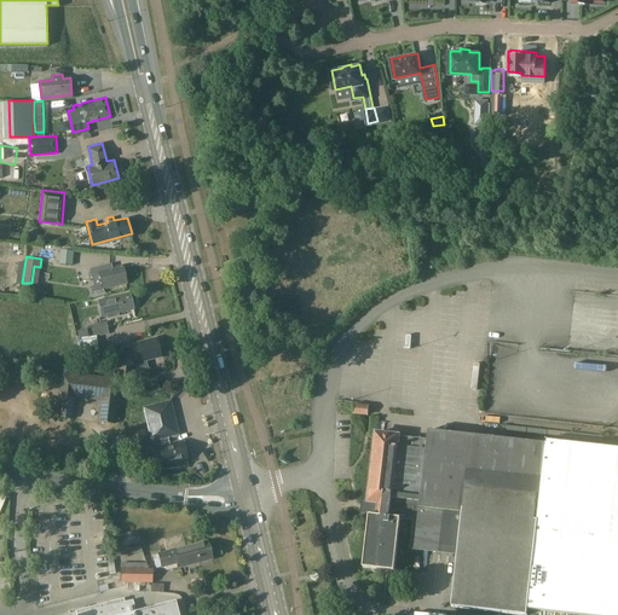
[(111,262),(91,267),(96,288),(127,280),(123,264),(111,266),(111,262)]
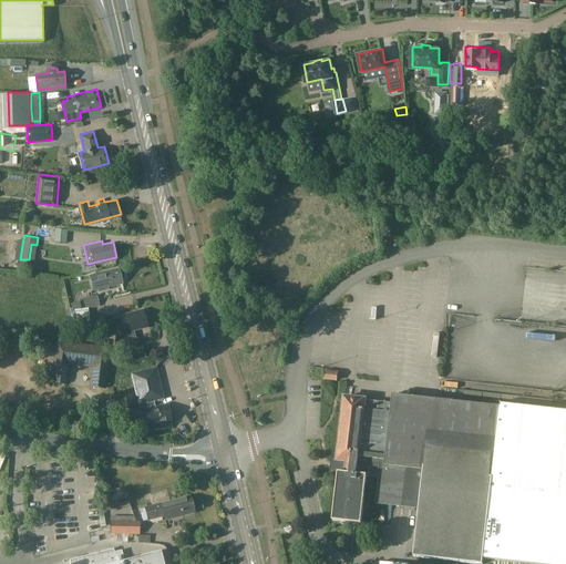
[(461,265),(460,277),(473,277),(473,266),(461,265)]
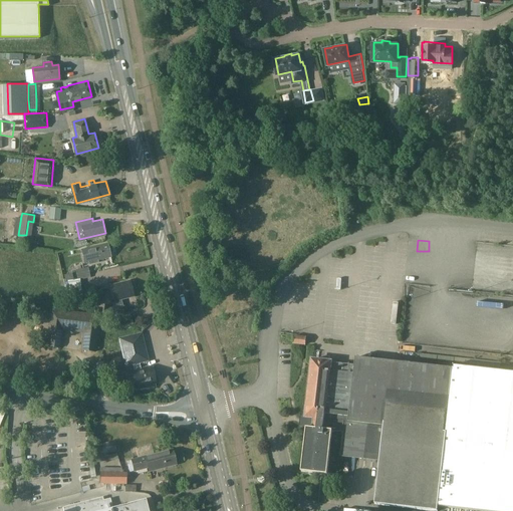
[(108,245),(108,243),(81,249),(84,262),(89,260),(90,263),(98,260),(98,258),(111,255),(110,249),(112,249),(111,244),(108,245)]
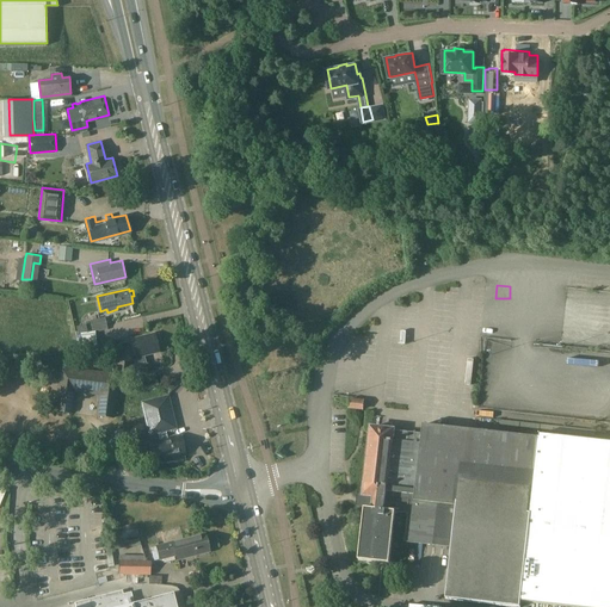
[(106,324),(105,316),(91,319),(92,328),(106,324)]
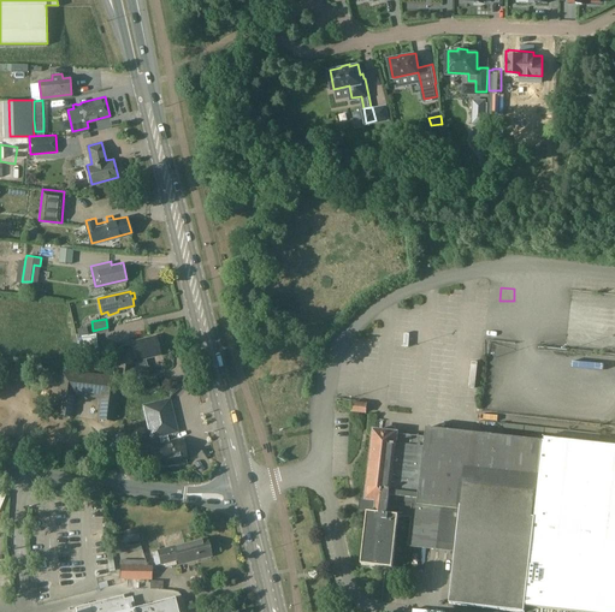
[(126,363),(126,373),(148,375),(149,366),(148,366),(147,361),(146,361),(146,357),(152,356),(152,355),(160,352),(160,354),(161,354),(159,345),(161,344),(160,336),(157,337),(157,336),(131,342),(134,351),(137,350),(139,358),(135,360),(137,364),(126,363)]
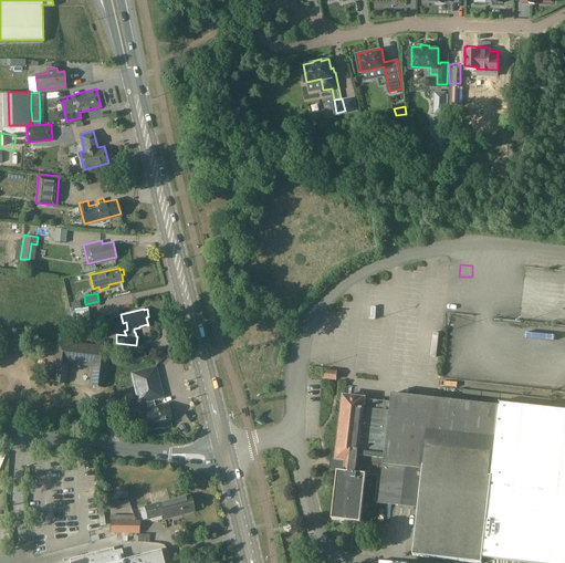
[(107,313),(100,314),(102,325),(110,324),(107,313)]
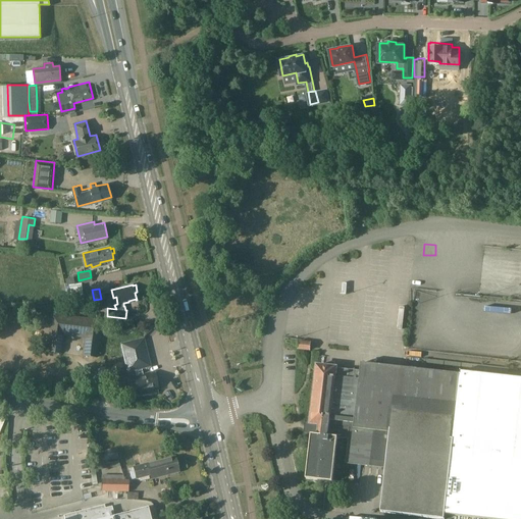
[(520,297),(496,293),(495,299),(520,303),(520,297)]
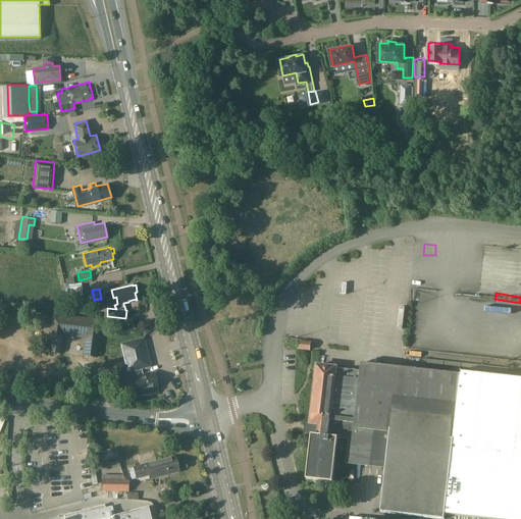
[(52,312),(47,351),(62,352),(64,333),(86,336),(84,354),(97,356),(101,318),(52,312)]
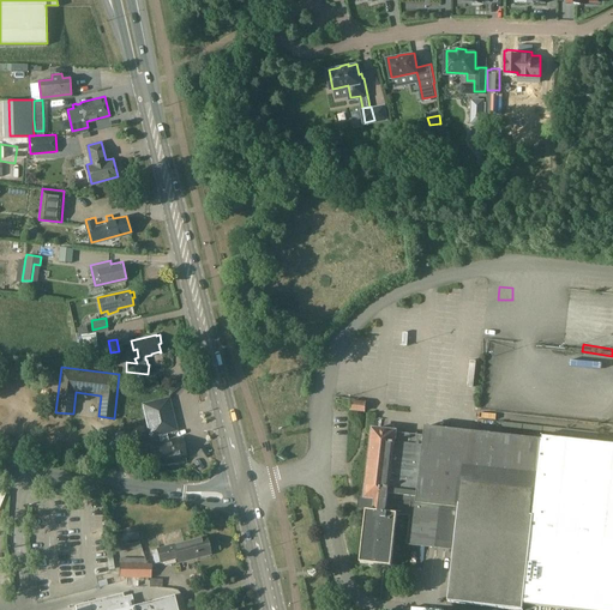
[(160,386),(157,378),(136,382),(138,391),(160,386)]
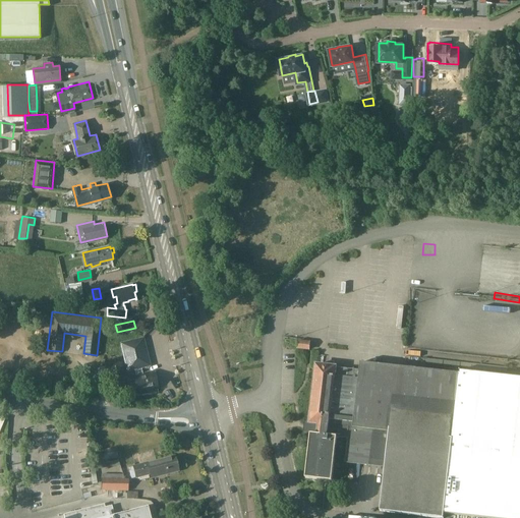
[(143,372),(141,366),(152,364),(145,336),(120,342),(127,370),(135,368),(136,375),(134,376),(138,392),(158,387),(154,370),(143,372)]
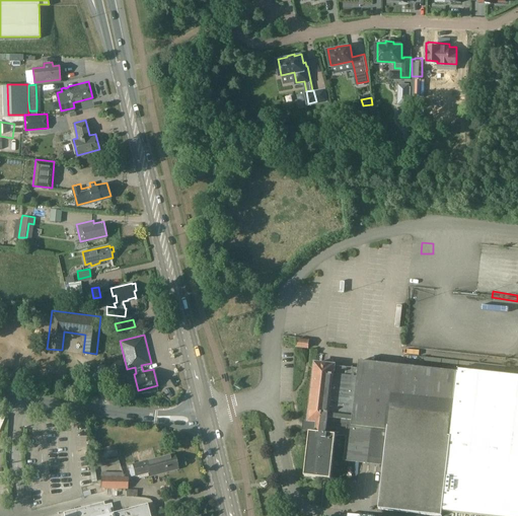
[(297,336),(296,345),(308,347),(309,338),(297,336)]
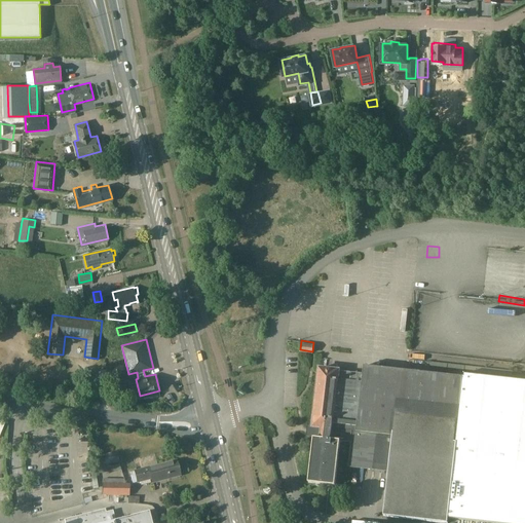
[(123,363),(118,364),(106,367),(109,377),(125,374),(123,363)]
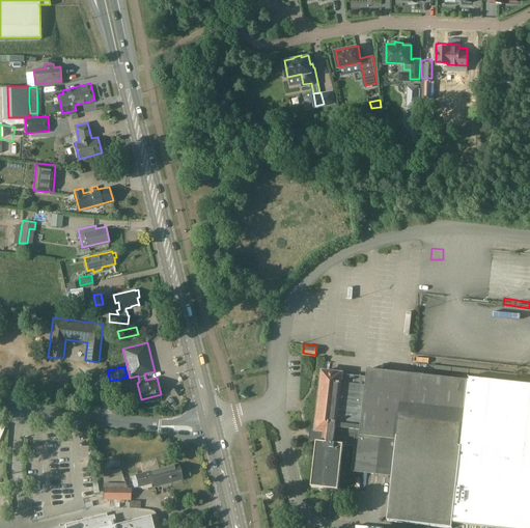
[(312,439),(316,439),(311,484),(338,488),(343,443),(355,444),(352,467),(392,471),(387,519),(452,526),(452,521),(521,527),(529,527),(529,382),(470,376),(469,379),(368,367),(367,376),(343,372),(343,371),(323,369),(315,428),(313,428),(312,439)]
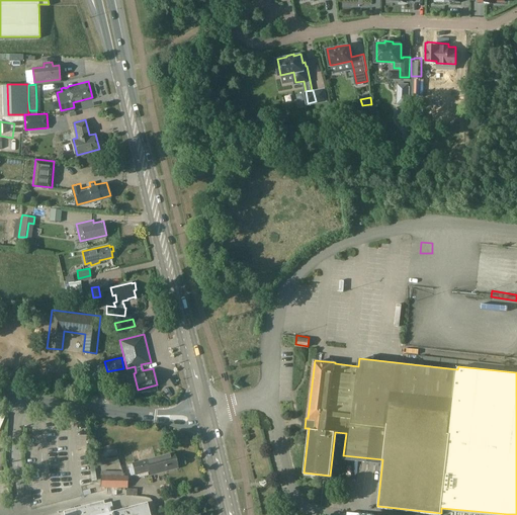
[(107,371),(104,361),(97,362),(100,373),(107,371)]
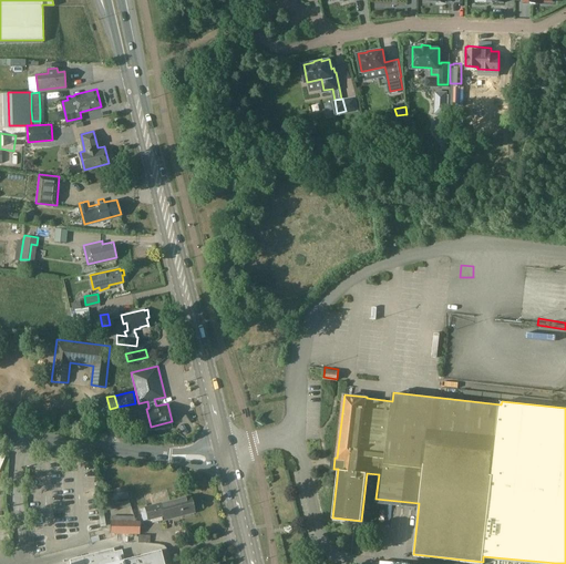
[(126,485),(101,490),(102,501),(129,496),(126,485)]
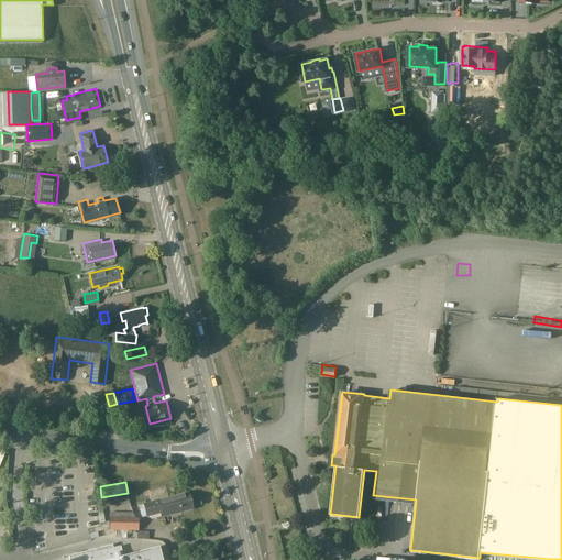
[(189,491),(140,504),(142,515),(146,515),(163,512),(163,515),(193,507),(189,491)]
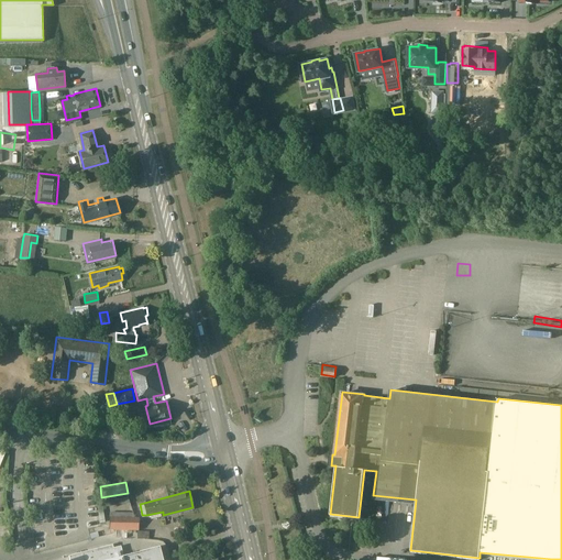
[(140,516),(110,515),(110,528),(139,529),(140,516)]
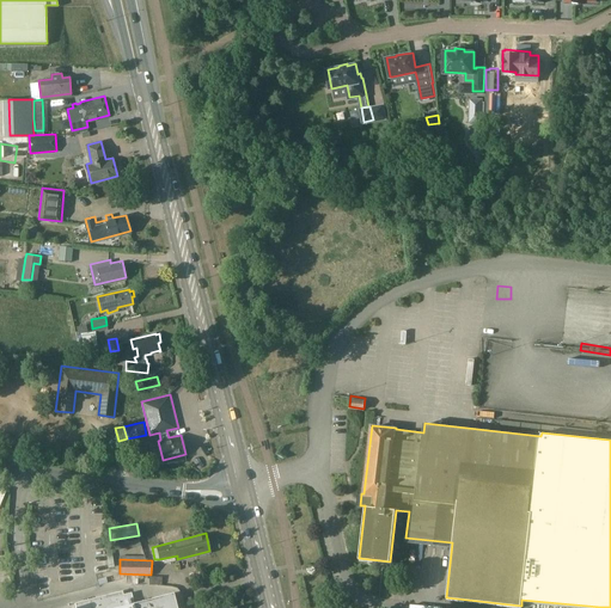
[(75,602),(77,607),(177,607),(173,591),(134,602),(132,590),(123,593),(122,589),(75,602)]
